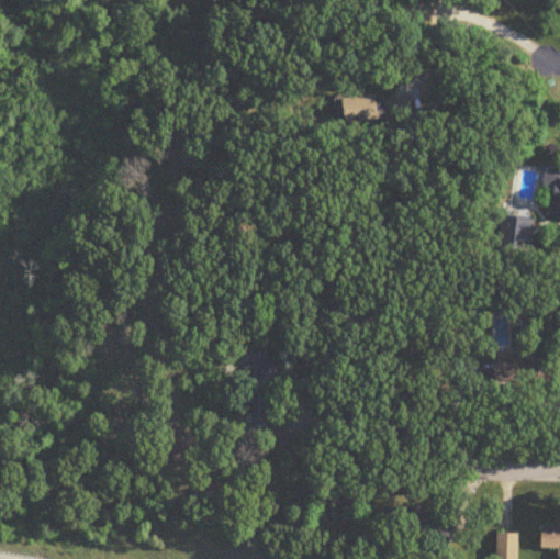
[(551,188),(549,215),(559,215),(559,174),(541,172),(540,186),(551,188)]
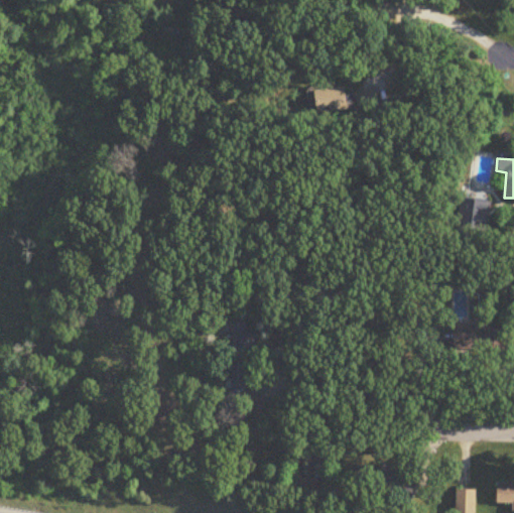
[(497,503),(513,502),(513,503),(513,502),(513,479),(497,480),(497,503)]
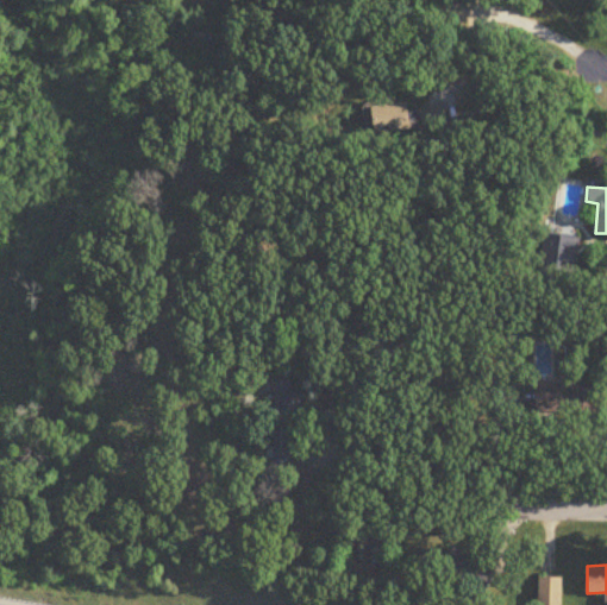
[(538,604),(562,604),(562,575),(538,575),(538,604)]
